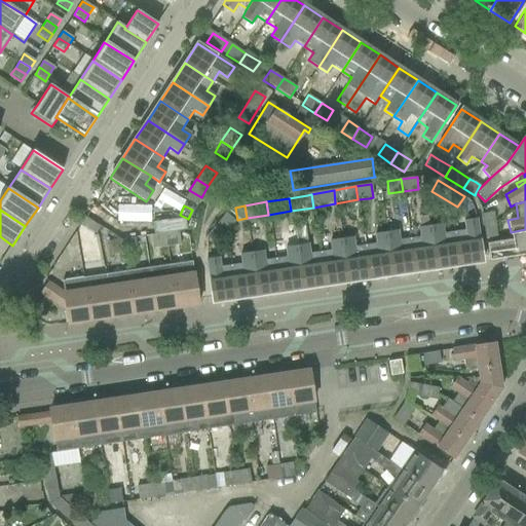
[(225,213),(214,226),(224,234),(235,221),(225,213)]
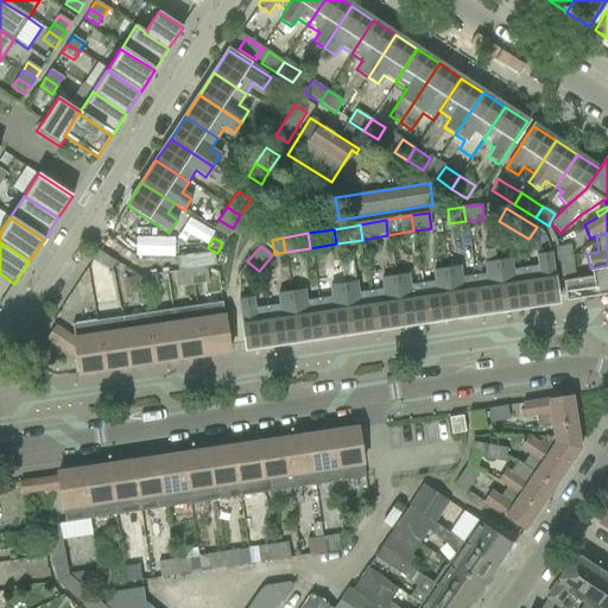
[(571,246),(556,248),(558,261),(569,259),(572,257),(571,246)]
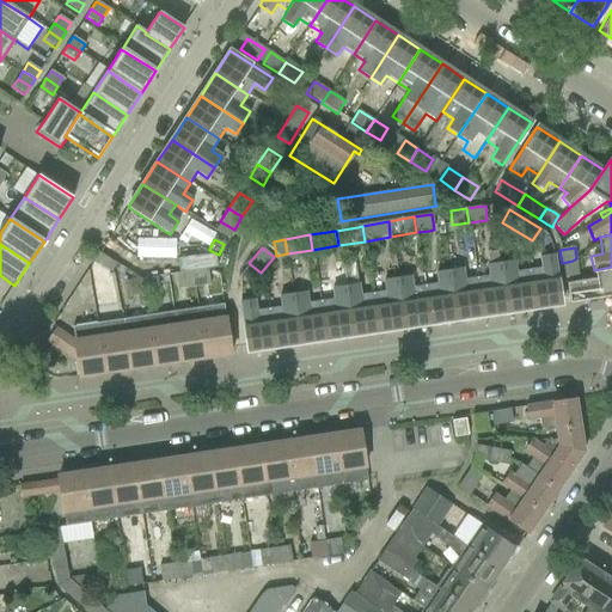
[(99,252),(93,262),(111,273),(116,264),(99,252)]
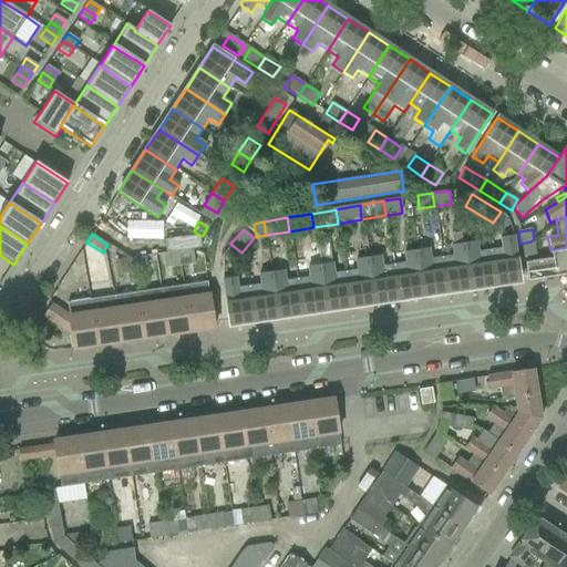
[(502,248),(490,250),(495,286),(519,281),(513,236),(500,238),(502,248)]
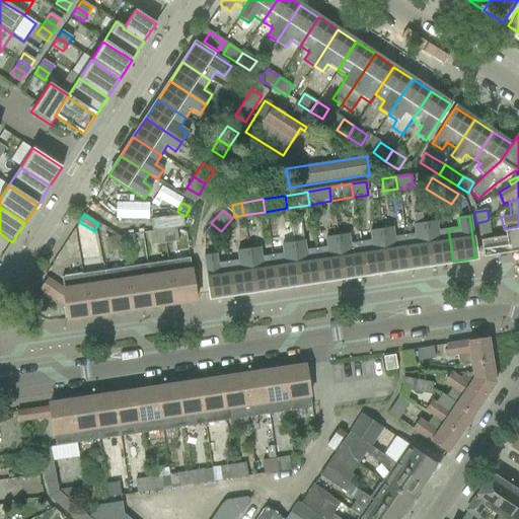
[(149,222),(151,232),(162,230),(176,228),(183,227),(181,217),(149,222)]
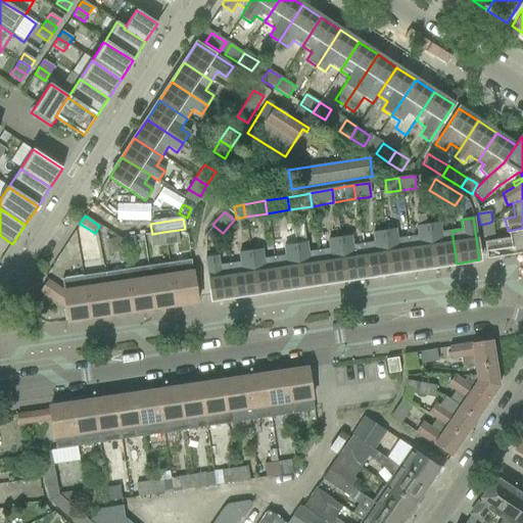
[(489,223),(480,225),(482,238),(483,238),(494,237),(492,221),(489,223)]
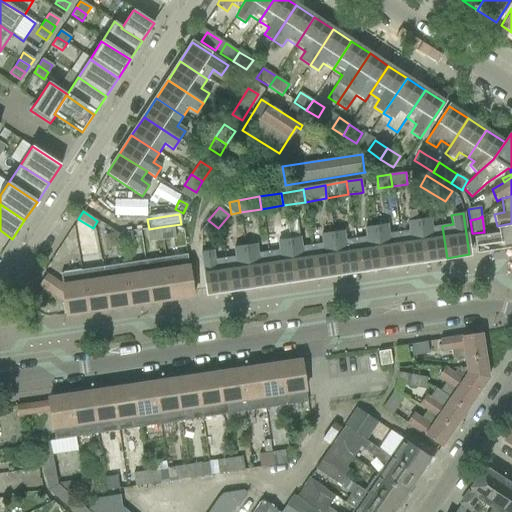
[(429,218),(419,219),(425,261),(447,258),(442,226),(431,228),(429,218)]
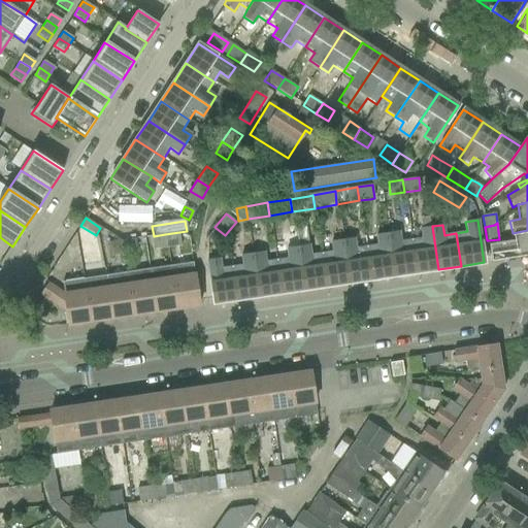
[(422,238),(411,240),(416,272),(438,269),(432,226),(420,228),(422,238)]
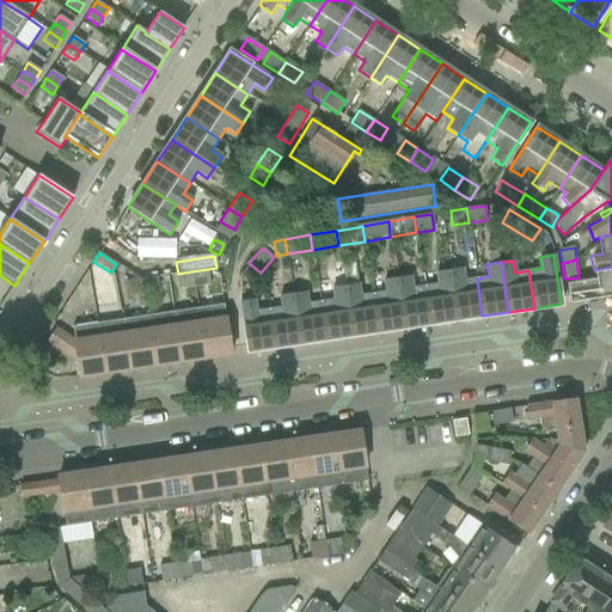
[(261,273),(249,263),(239,274),(250,283),(261,273)]
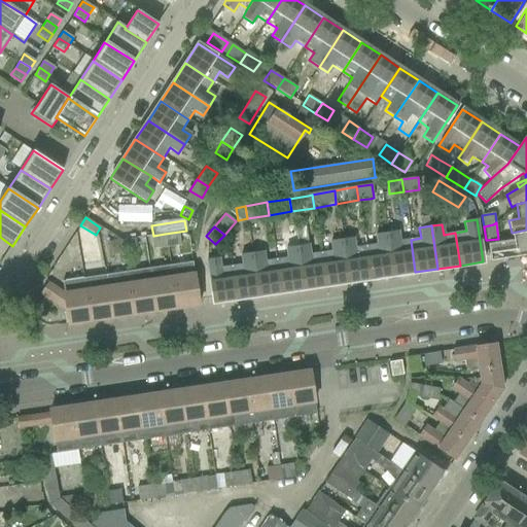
[(287,258),(276,259),(281,292),(303,289),(296,246),(294,231),(283,232),(287,258)]
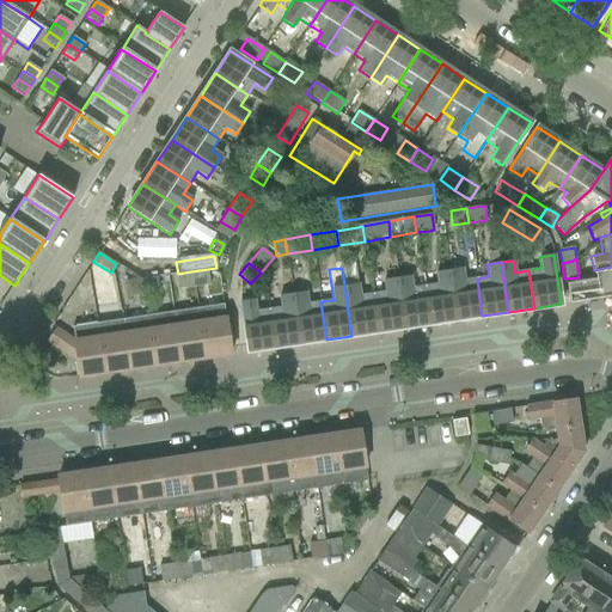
[(208,269),(191,271),(194,286),(210,283),(208,269)]
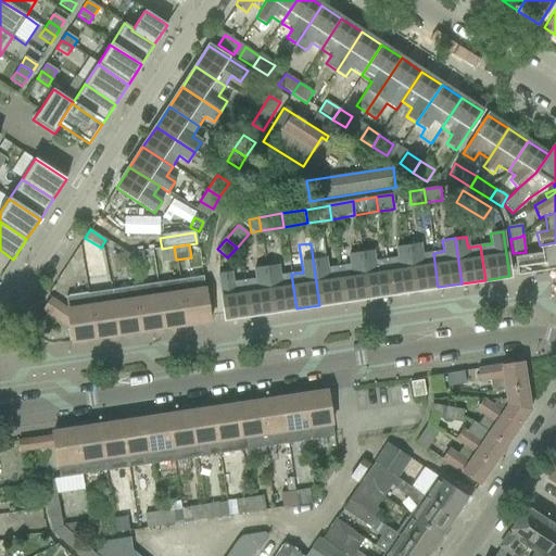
[(419,244),(407,245),(415,291),(438,287),(433,253),(420,254),(419,244)]
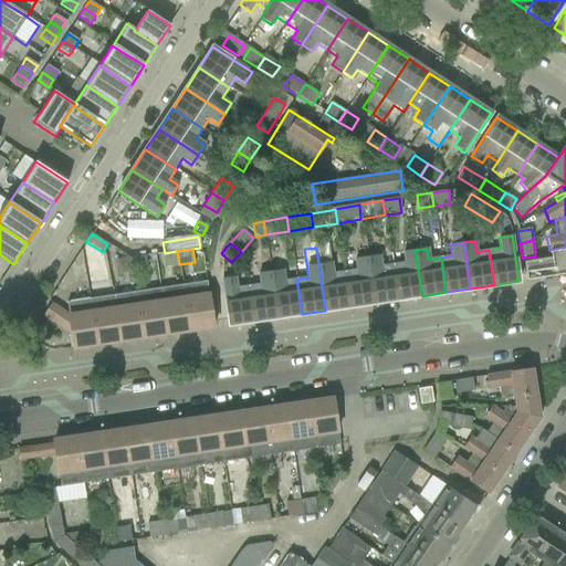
[(551,258),(524,262),(526,280),(526,281),(527,281),(528,281),(527,273),(538,272),(540,279),(565,274),(565,249),(549,251),(549,252),(551,258)]
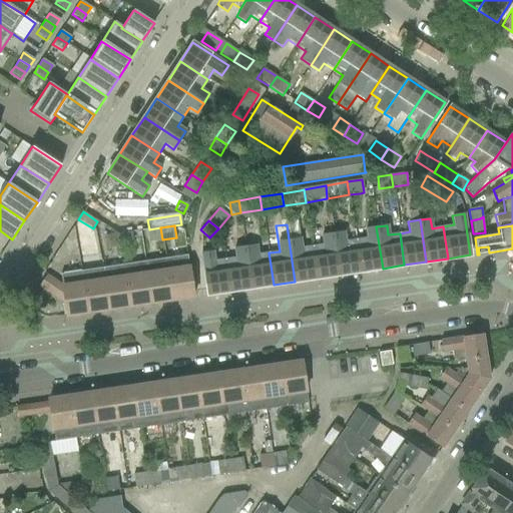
[(367,238),(356,239),(361,272),(383,269),(376,226),(365,228),(367,238)]
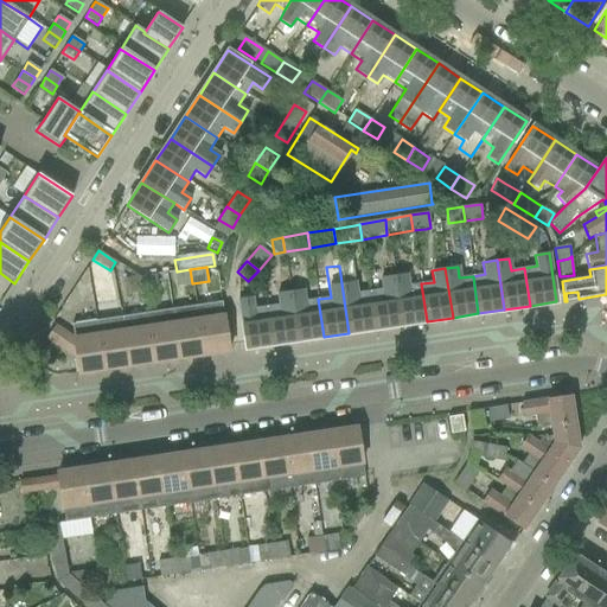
[(177,272),(173,272),(176,286),(192,283),(190,269),(177,272)]
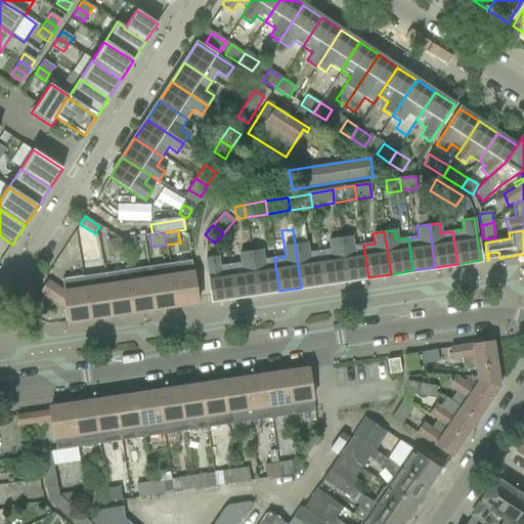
[(351,236),(340,238),(346,280),(368,277),(363,245),(352,247),(351,236)]
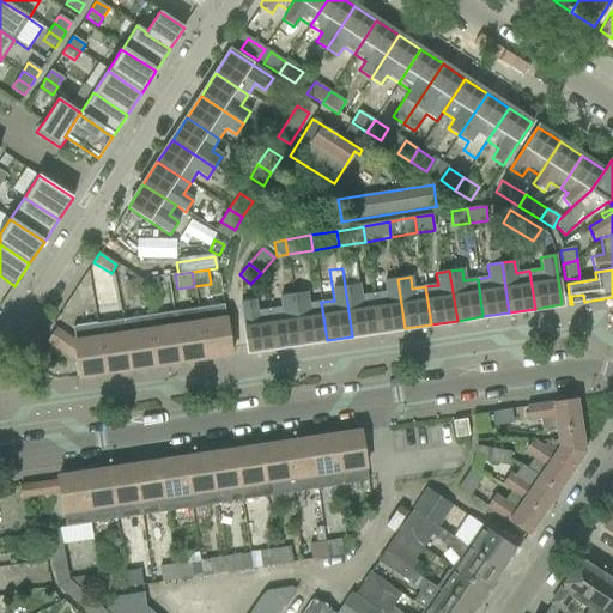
[(157,278),(143,279),(145,296),(159,293),(157,278)]
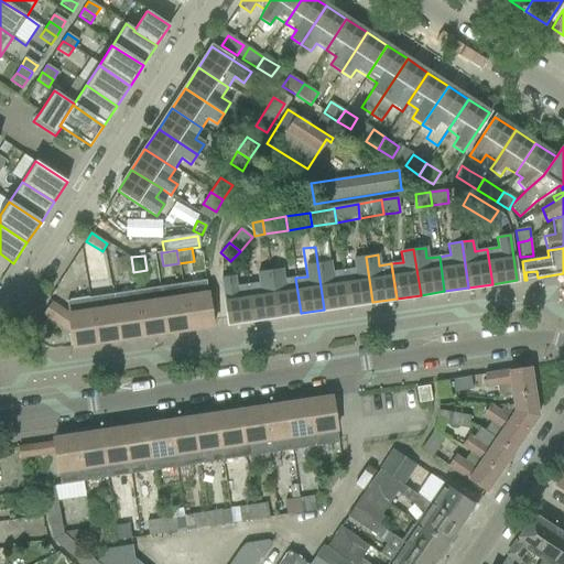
[(117,259),(116,259),(117,260),(118,274),(133,272),(131,257),(117,259)]
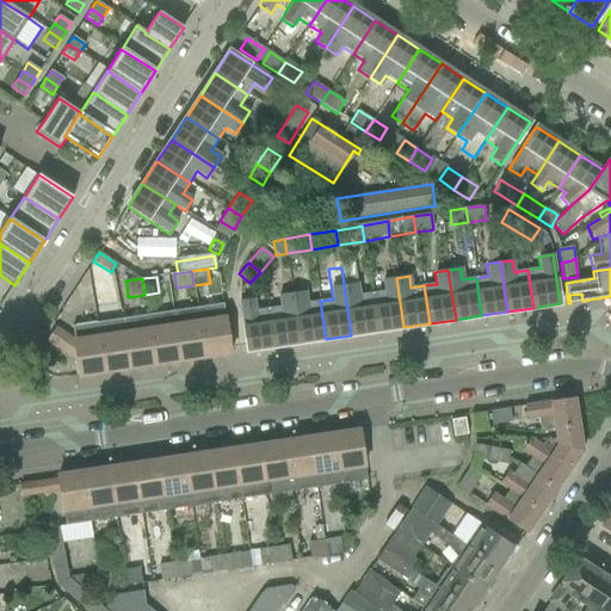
[(384,291),(371,294),(377,331),(403,327),(396,278),(383,281),(384,291)]
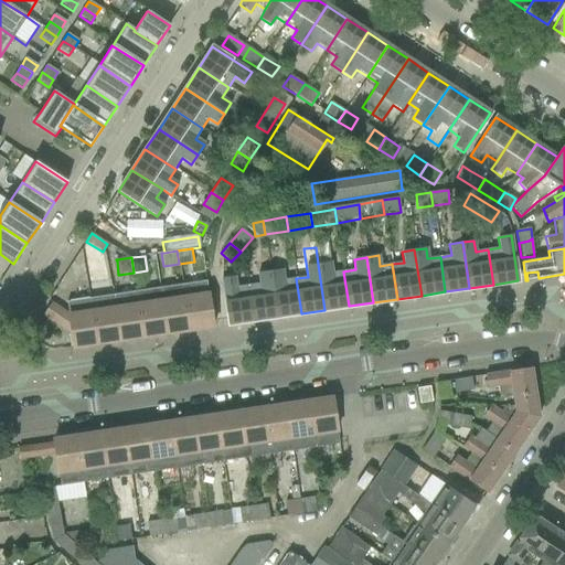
[(331,263),(318,264),(324,310),(349,306),(343,272),(332,273),(331,263)]
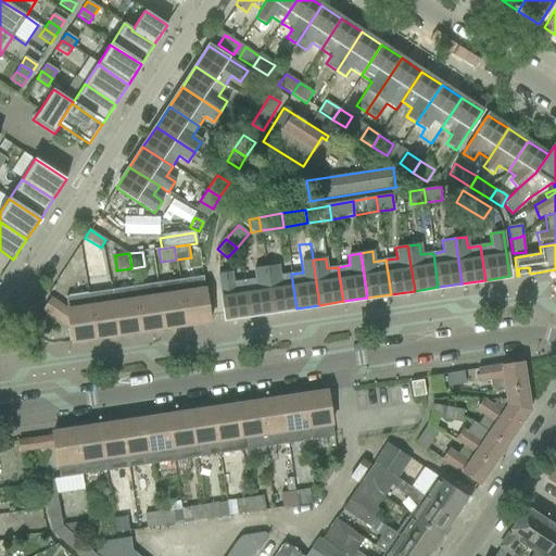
[(277,265),(266,267),(273,312),(297,308),(291,274),(279,276),(277,265)]
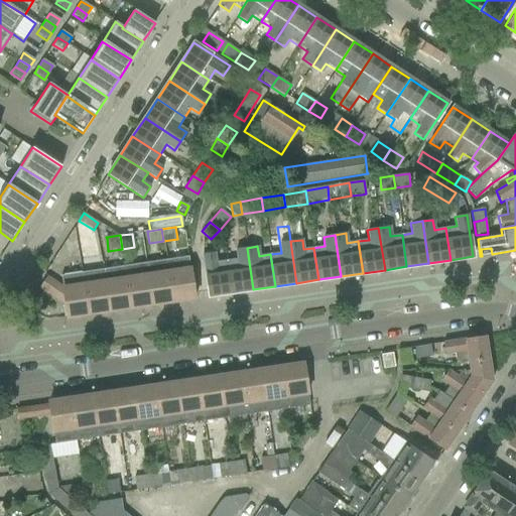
[(237,259),(226,261),(231,293),(253,289),(247,248),(236,250),(237,259)]
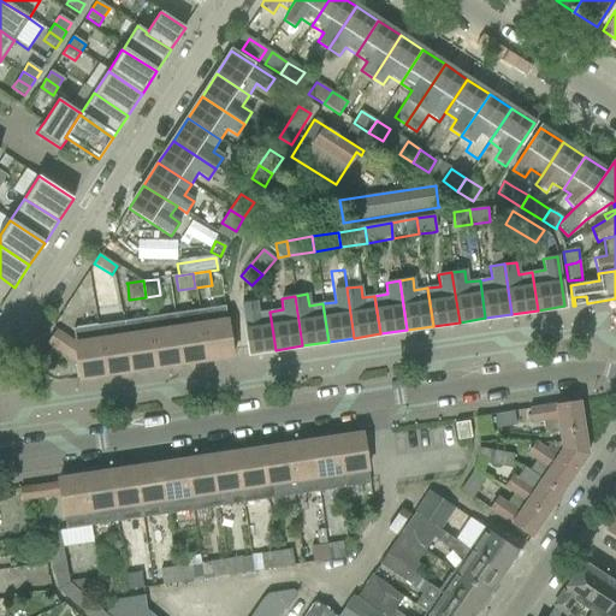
[(276,350),(270,312),(256,314),(255,302),(242,304),(249,354),(276,350)]
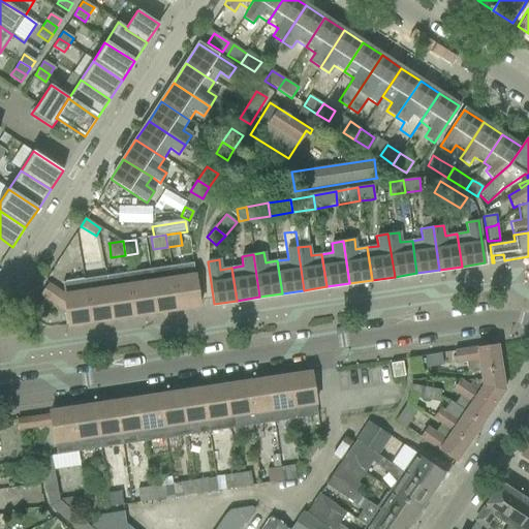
[(192,262),(170,267),(177,309),(199,306),(196,285),(192,262)]
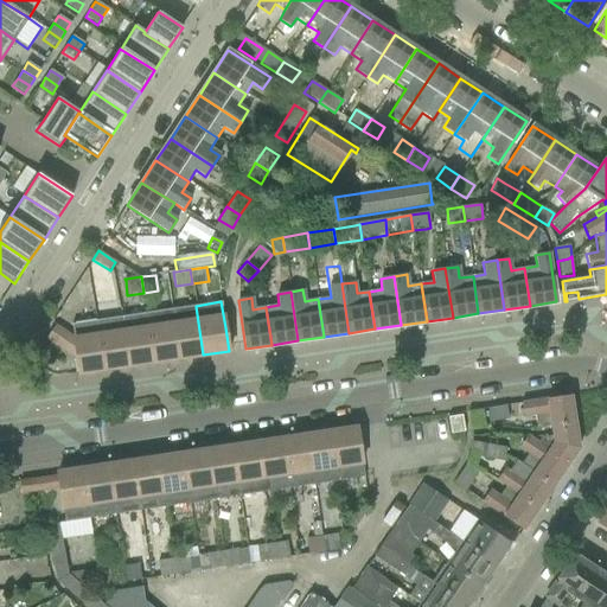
[(196,306),(171,310),(178,359),(203,355),(196,306)]
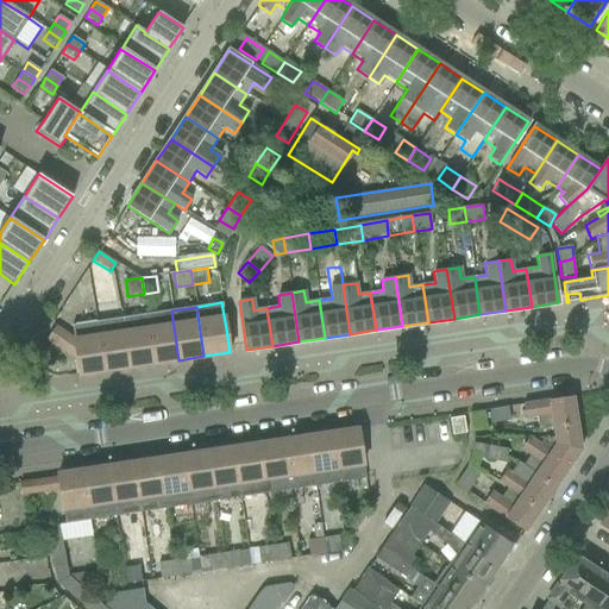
[(171,311),(146,314),(154,364),(179,360),(171,311)]
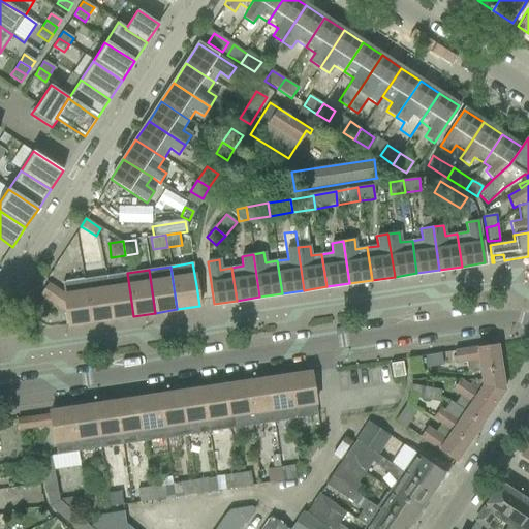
[(127,273),(105,276),(112,319),(133,316),(127,273)]
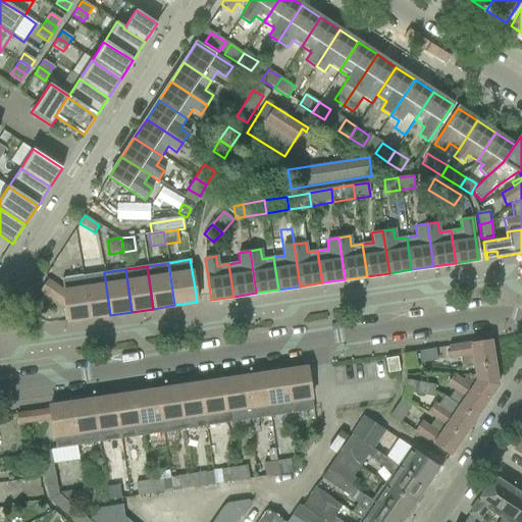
[(104,272),(83,275),(89,318),(110,315),(104,272)]
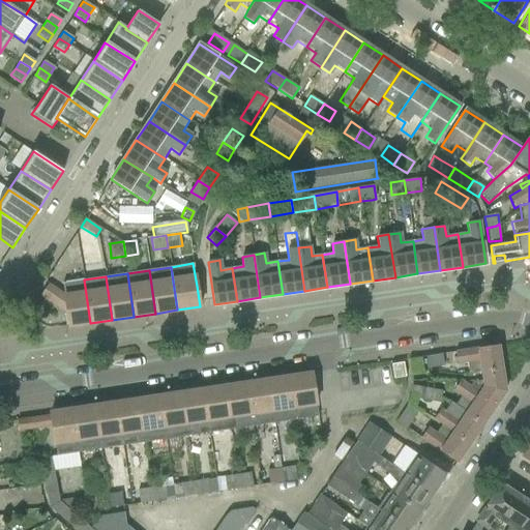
[(90,323),(84,280),(62,284),(64,296),(48,286),(47,287),(40,295),(65,312),(68,326),(90,323)]
